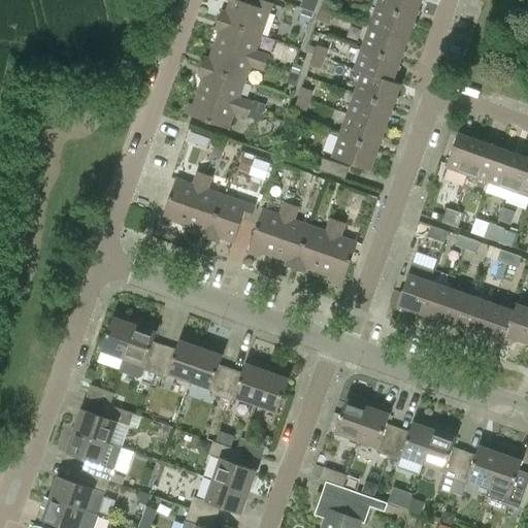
[(272,4),(260,0),(258,0),(256,7),(236,0),(230,0),(227,12),(222,11),(219,21),(262,36),(272,4)]
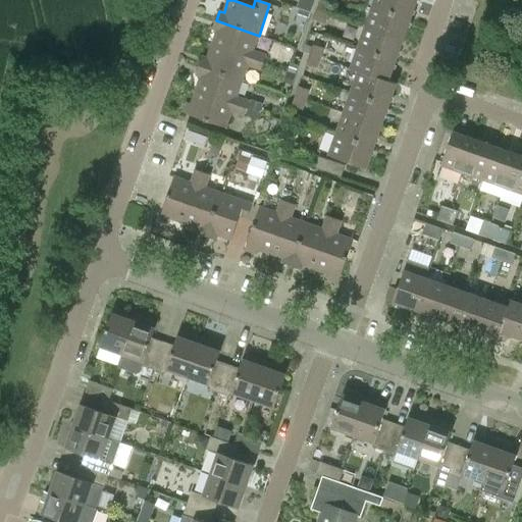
[(332,3),(322,0),(321,0),(318,9),(329,13),(332,3)]
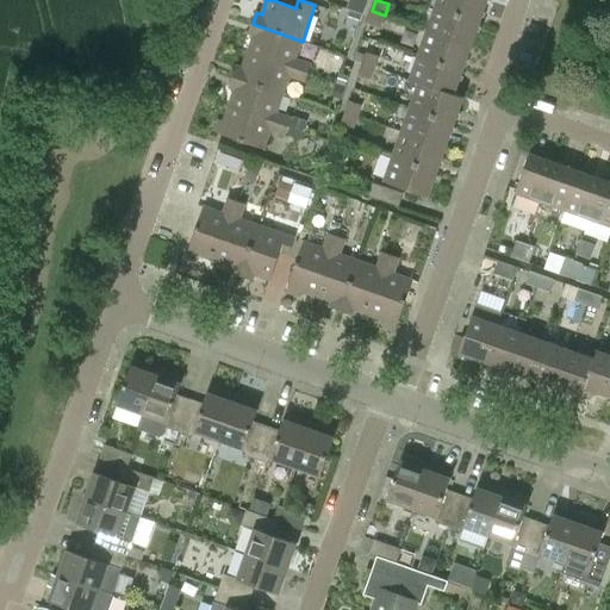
[(486,0),(436,0),(435,6),(480,22),(486,0)]
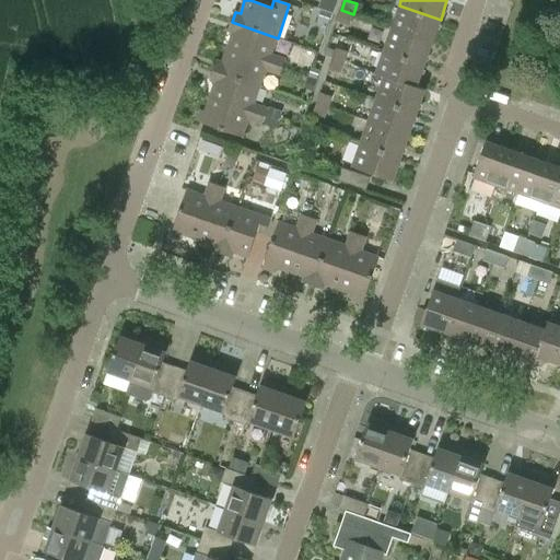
[(441,20),(399,6),(392,27),(432,43),(441,20)]
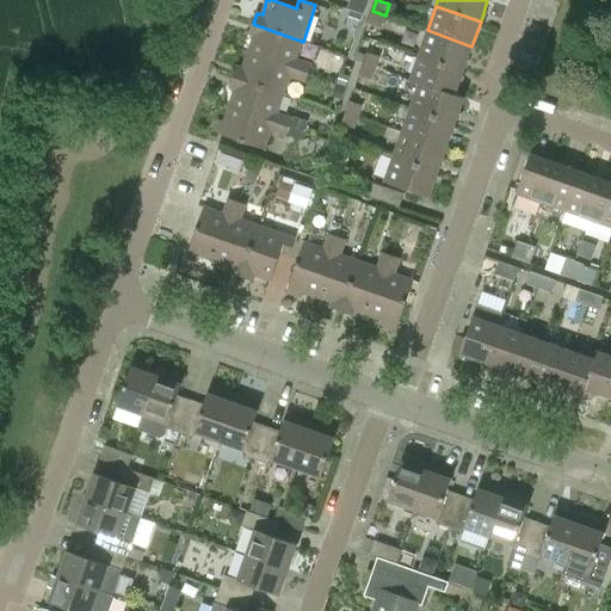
[(349,25),(358,29),(363,14),(353,11),(349,25)]
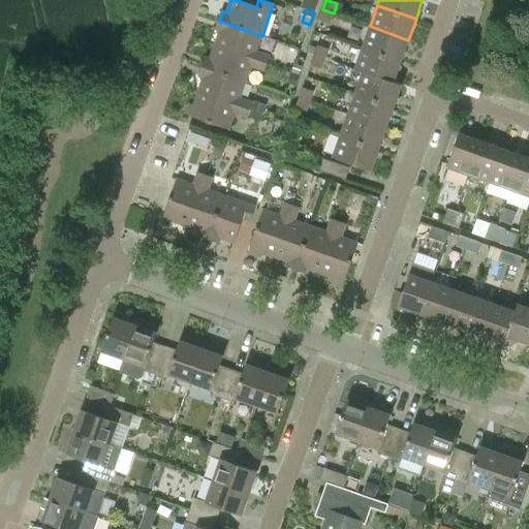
[(319,20),(330,24),(334,13),(322,9),(319,20)]
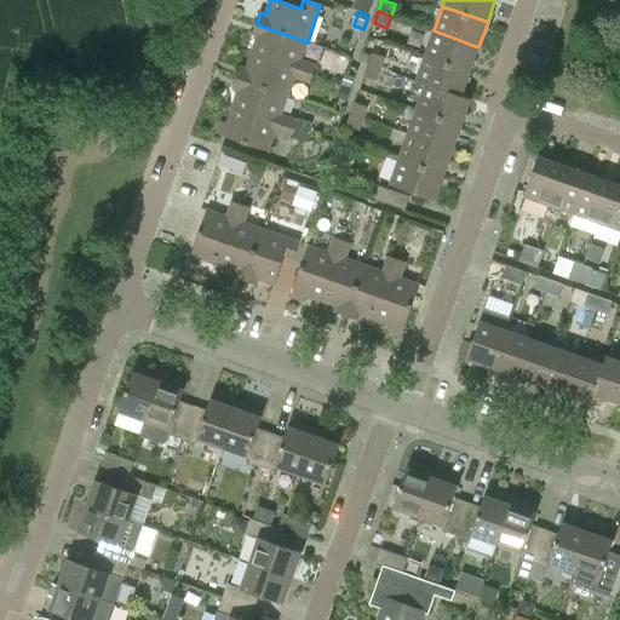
[(316,65),(300,61),(308,42),(257,24),(253,35),(258,36),(252,53),(313,74),(316,65)]
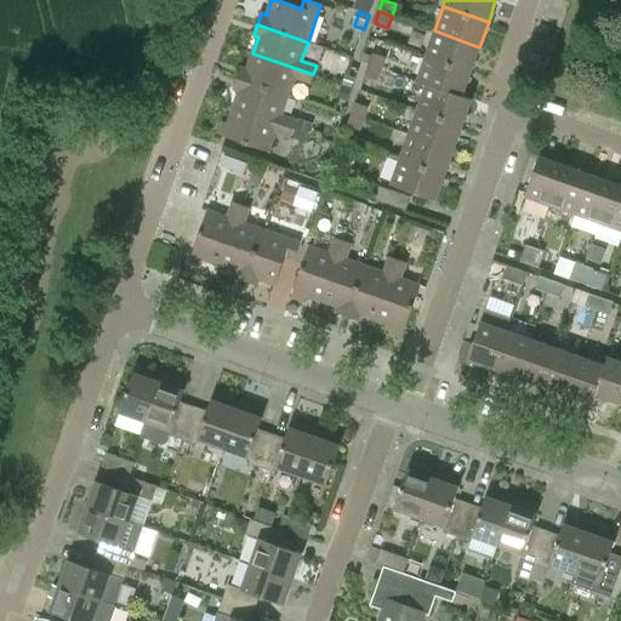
[(479,47),(434,30),(426,56),(471,72),(479,47)]
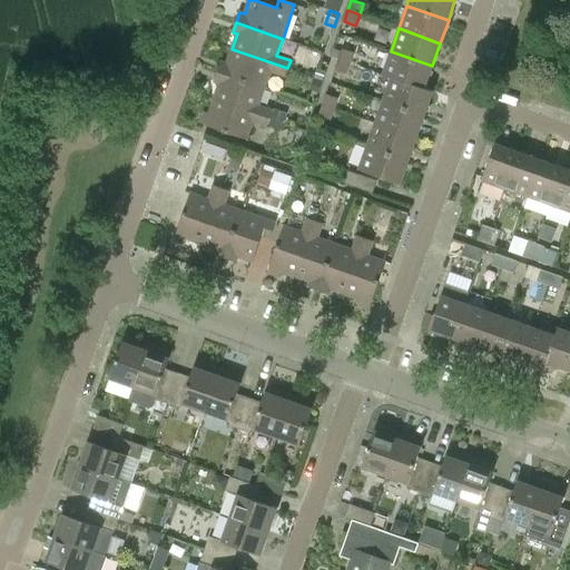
[(355,52),(343,48),(338,59),(351,62),(355,52)]
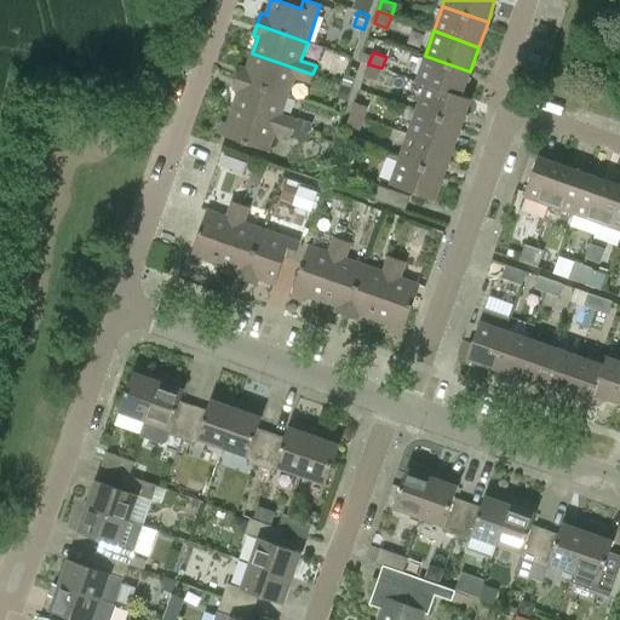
[(294,78),(310,82),(313,74),(252,53),(247,69),(241,67),(237,79),(288,96),(294,78)]
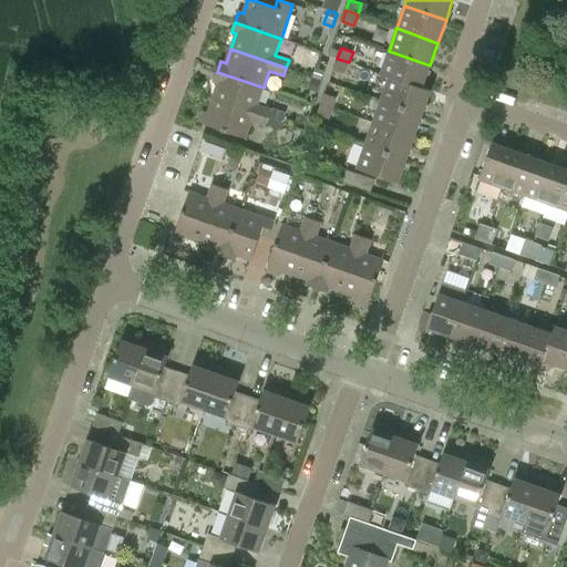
[(431,90),(422,88),(430,65),(389,51),(381,73),(431,91),(431,90)]
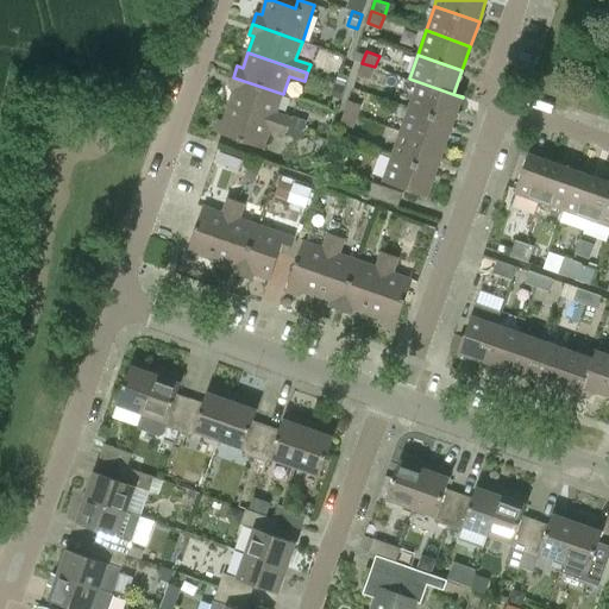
[(358,74),(371,79),(375,67),(362,63),(358,74)]
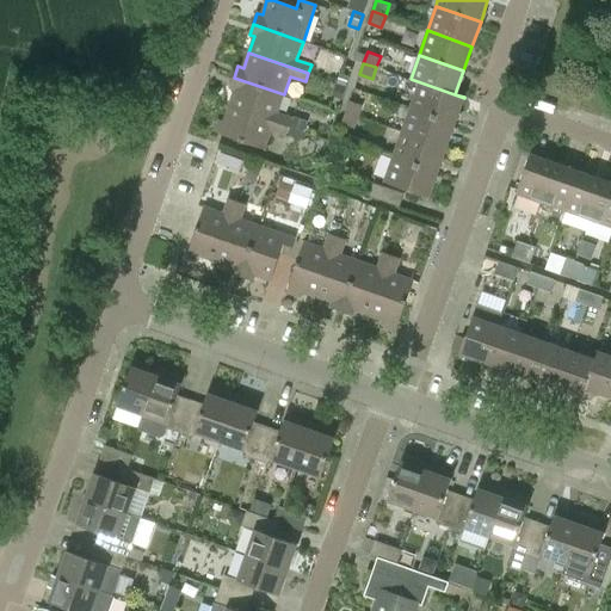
[(292,118),(277,113),(284,94),(234,78),(230,88),(235,90),(230,105),(290,127),(292,118)]
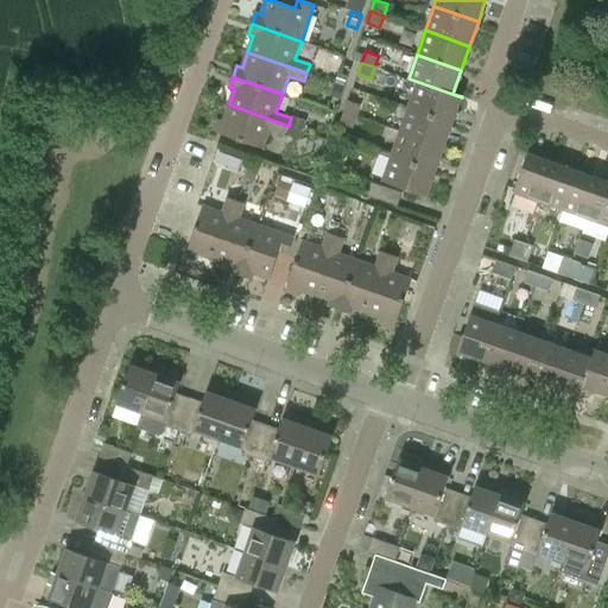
[(407,80),(417,83),(409,107),(453,122),(462,97),(409,78),(407,80)]
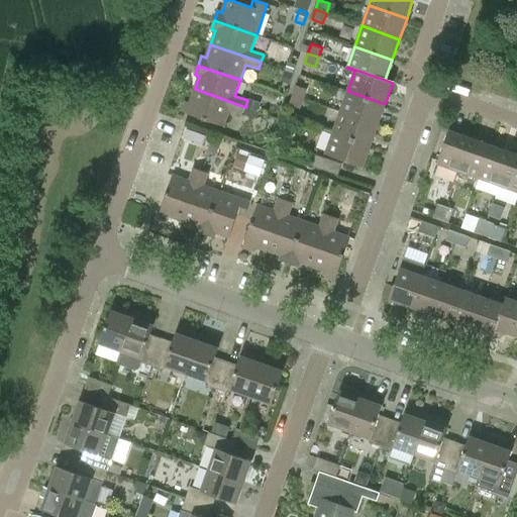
[(307,89),(296,85),(293,95),(304,98),(307,89)]
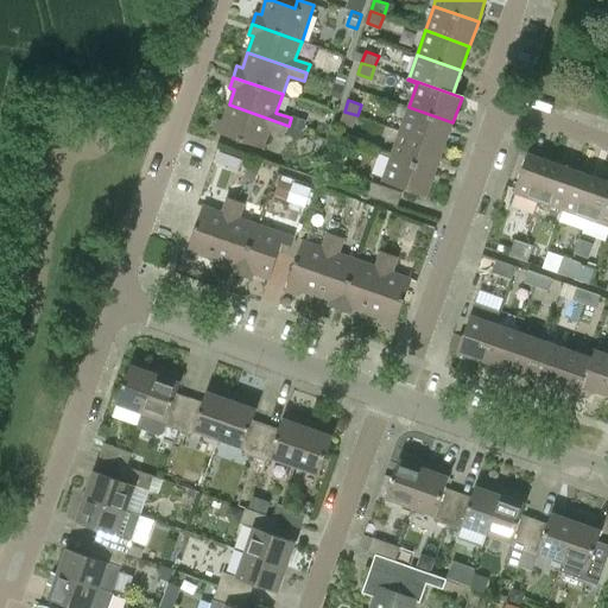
[(264,149),(270,128),(285,134),(289,126),(229,105),(223,121),(217,119),(214,131),(264,149)]
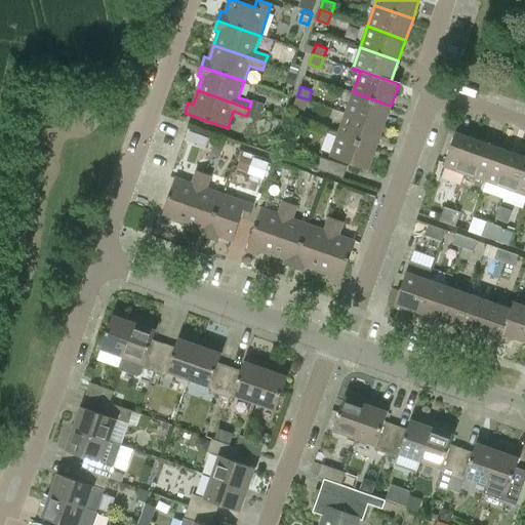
[(391,106),(353,92),(346,113),(384,126),(391,106)]
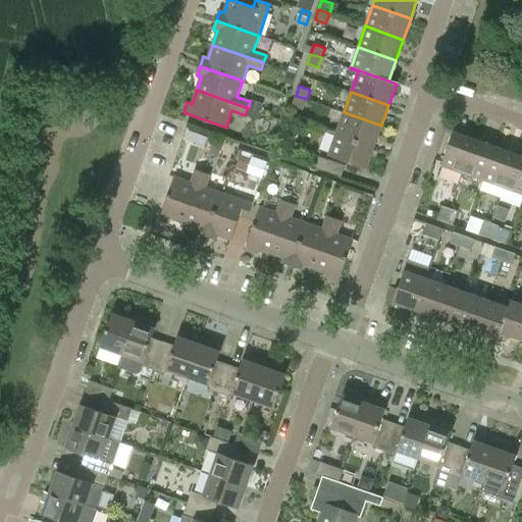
[(293,105),(304,109),(307,99),(296,96),(293,105)]
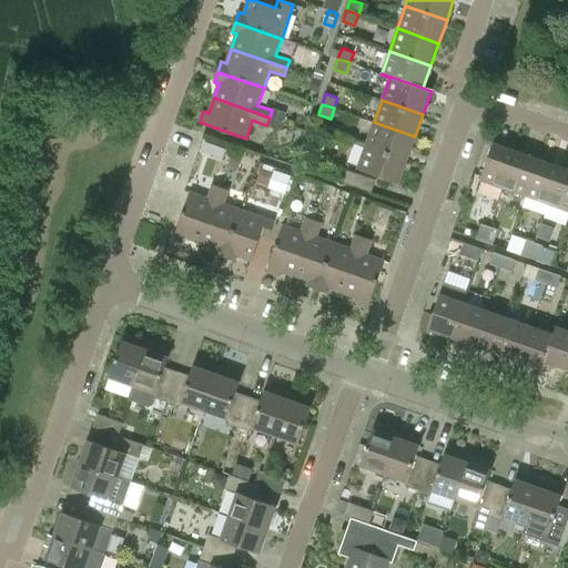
[(271,118),(283,122),(286,112),(274,108),(271,118)]
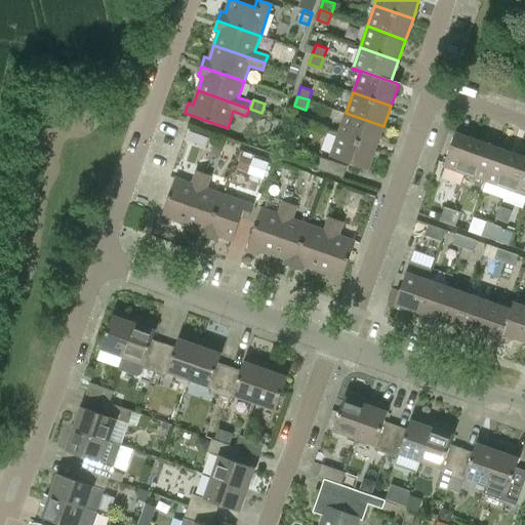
[(384,126),(346,113),(338,133),(376,148),(384,126)]
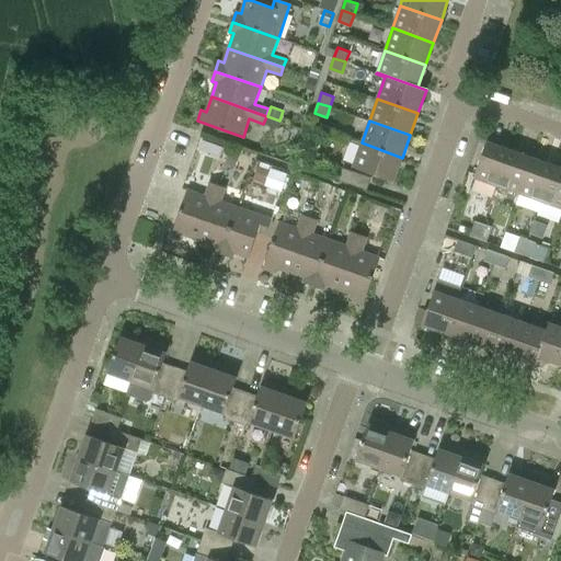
[(487,141),(474,175),(499,183),(511,149),(487,141)]
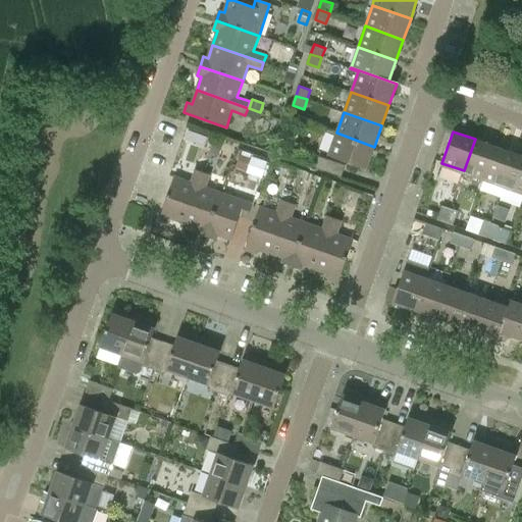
[(328,155),(366,168),(374,147),(336,133),(328,155)]
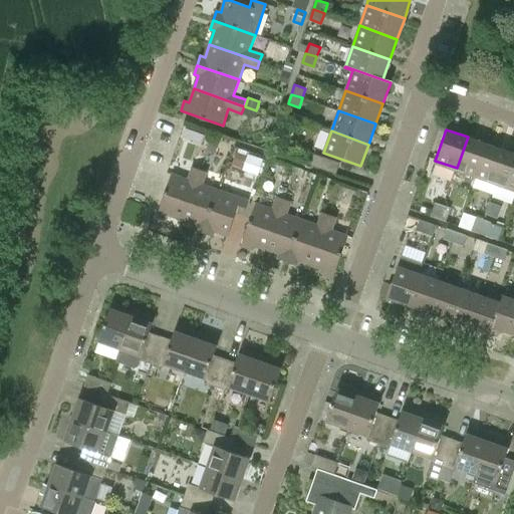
[(216,154),(220,140),(211,137),(206,151),(216,154)]
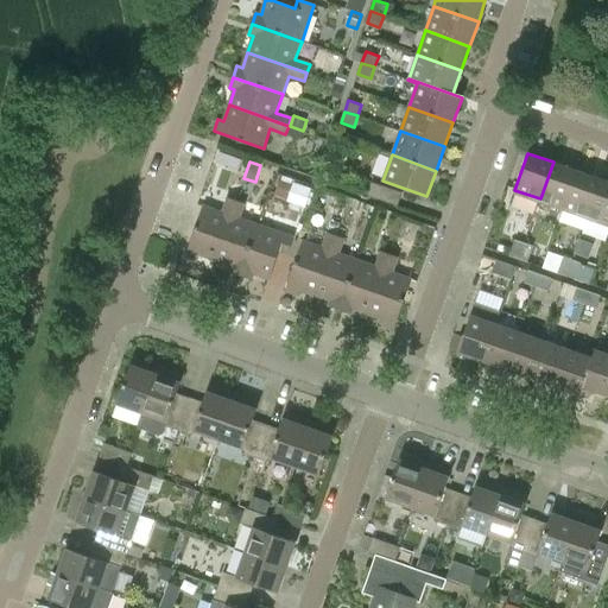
[(564,207),(577,170),(553,162),(540,198),(564,207)]
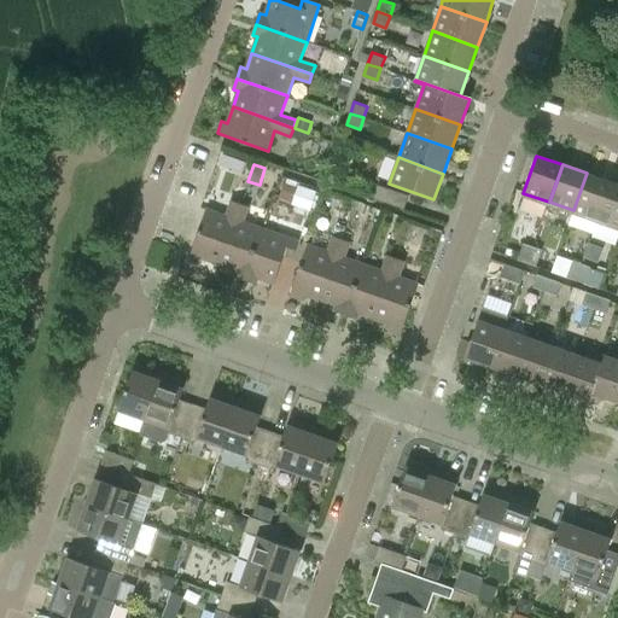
[(598,219),(611,181),(587,173),(573,210),(598,219)]
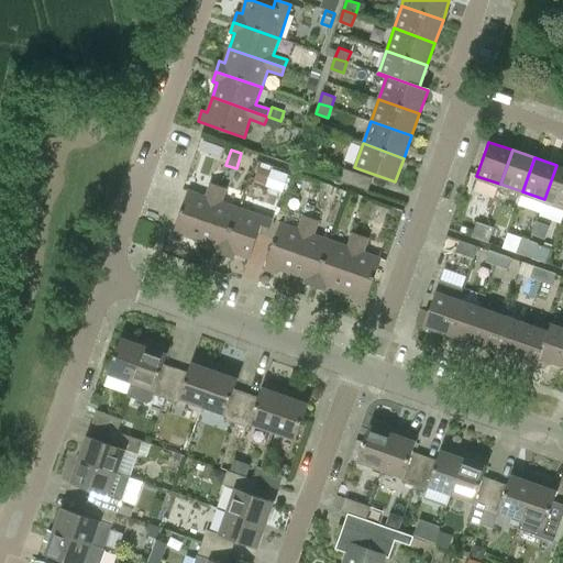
[(224,167),(213,163),(208,176),(220,180),(224,167)]
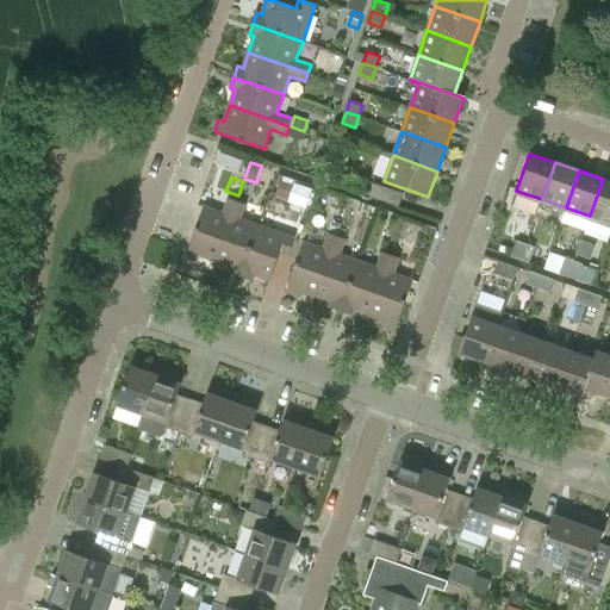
[(609,181),(603,179),(590,216),(609,223),(609,181)]
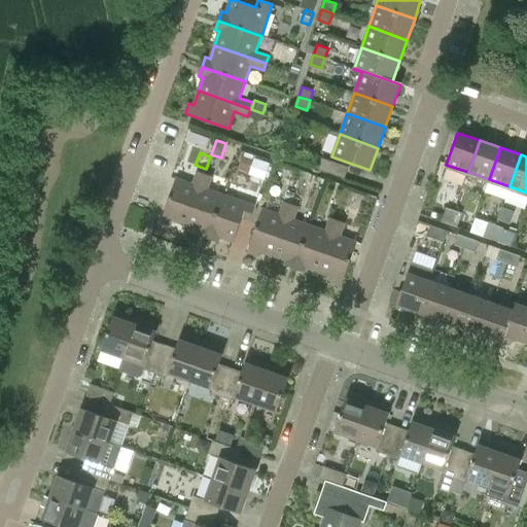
[(249,173),(254,159),(243,155),(239,169),(249,173)]
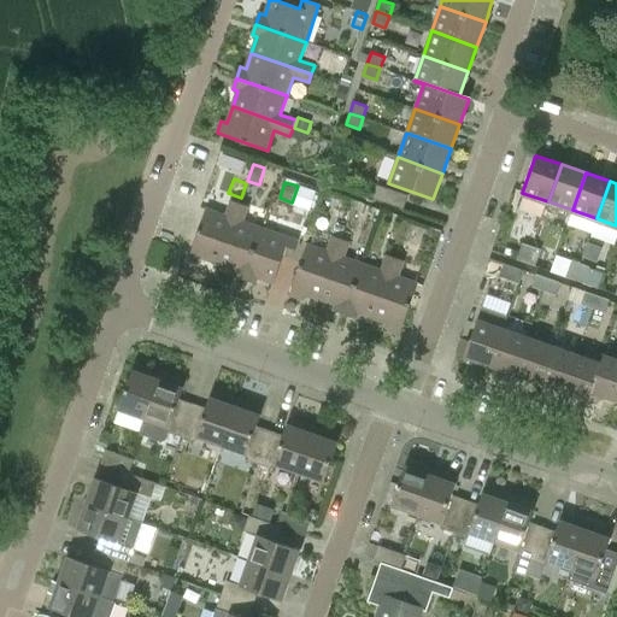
[(372,198),(404,209),(409,195),(377,184),(372,198)]
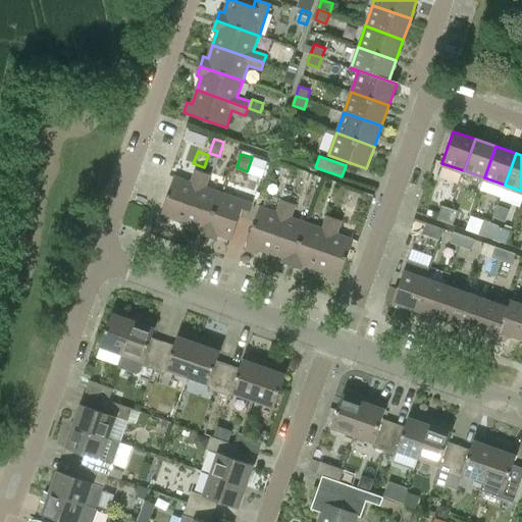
[(174,176),(159,219),(169,222),(171,218),(185,222),(203,171),(196,168),(191,181),(174,176)]
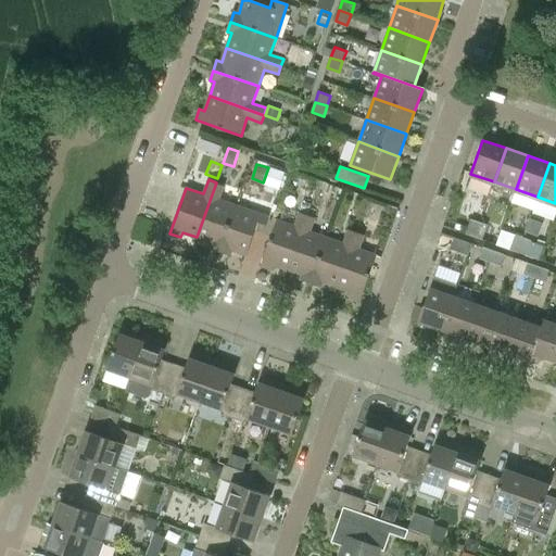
[(212,242),(210,248),(219,251),(236,205),(218,199),(224,185),(216,182),(197,237),(212,242)]
